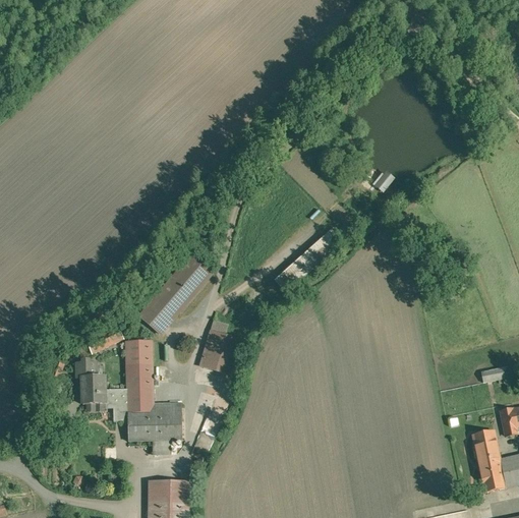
[(332,230),(275,281),(285,291),(341,241),(332,230)]
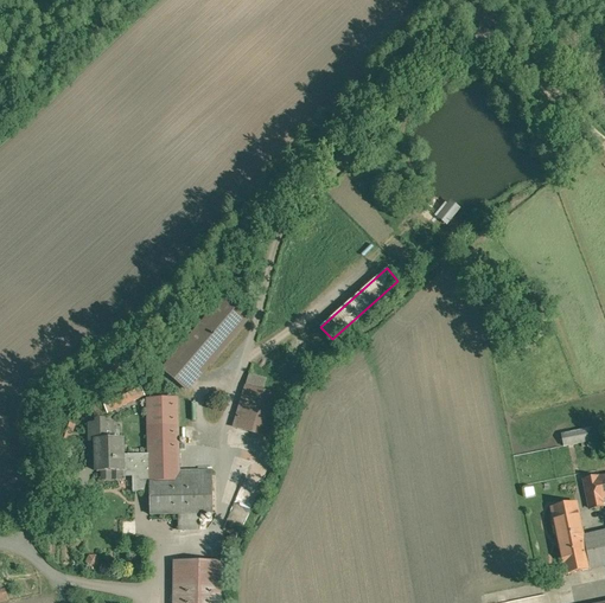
[(222,296),(161,367),(185,386),(246,315),(222,296)]
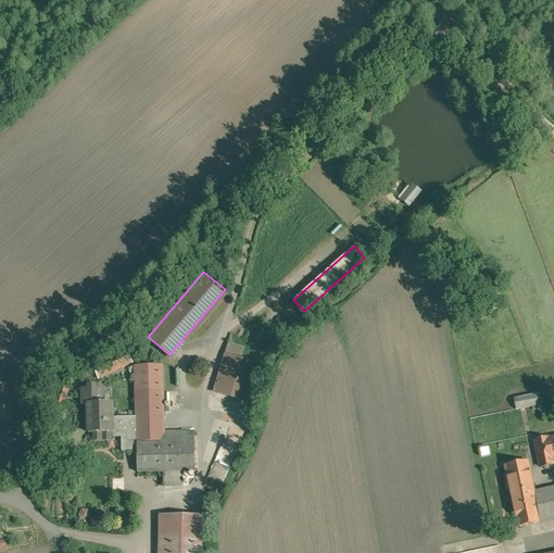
[(242,344),(227,340),(224,351),(239,356),(242,344)]
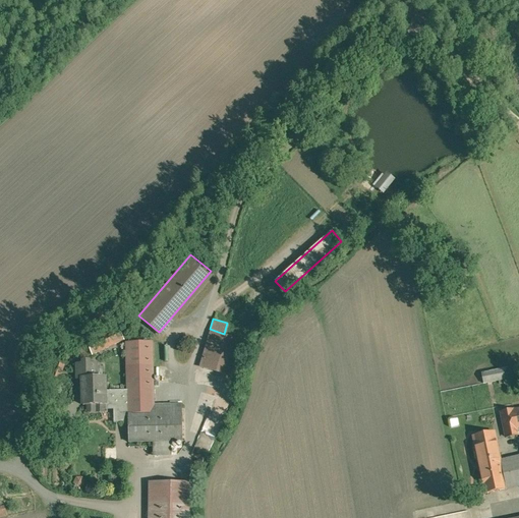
[(117,326),(85,341),(91,352),(122,337),(117,326)]
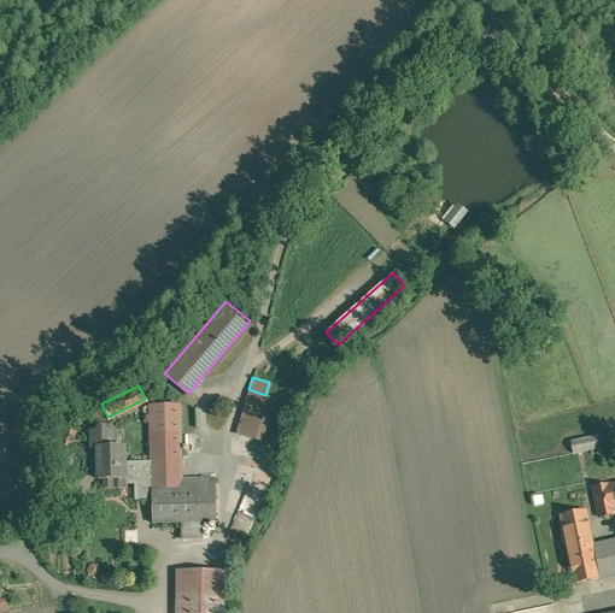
[(265,395),(249,389),(236,431),(274,442),(286,401),(265,395)]
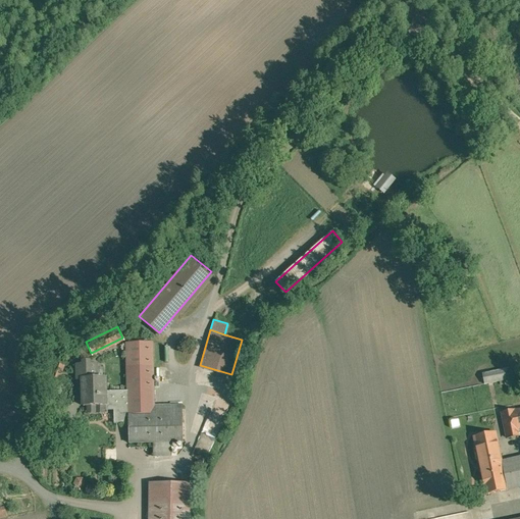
[(152,364),(151,341),(125,341),(125,365),(152,364)]
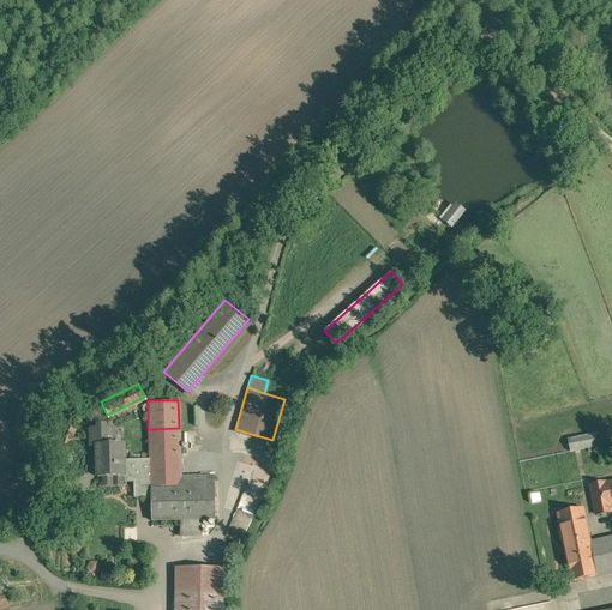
[(103,426),(103,422),(96,422),(97,426),(90,426),(90,442),(95,442),(111,441),(111,426),(103,426)]
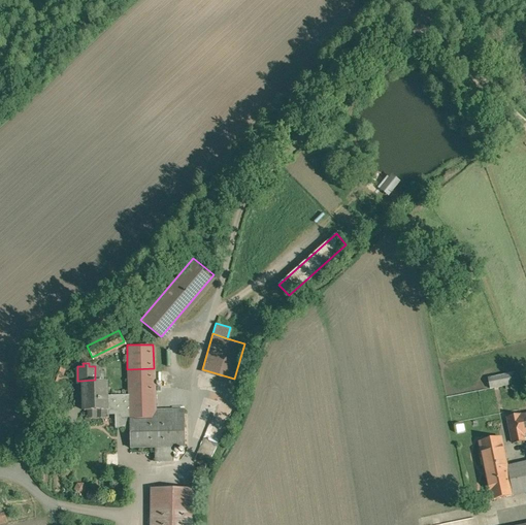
[(55,364),(50,378),(59,381),(64,367),(55,364)]
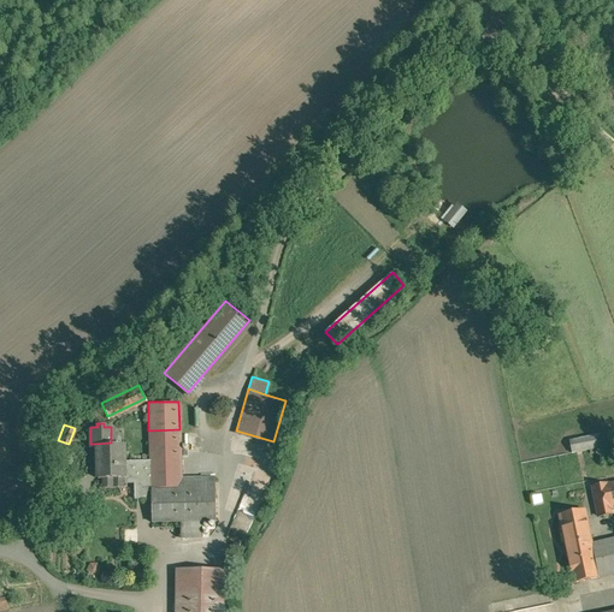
[(181,475),(179,429),(148,431),(149,458),(149,481),(151,497),(151,498),(151,520),(200,518),(214,518),(213,474),(181,475)]
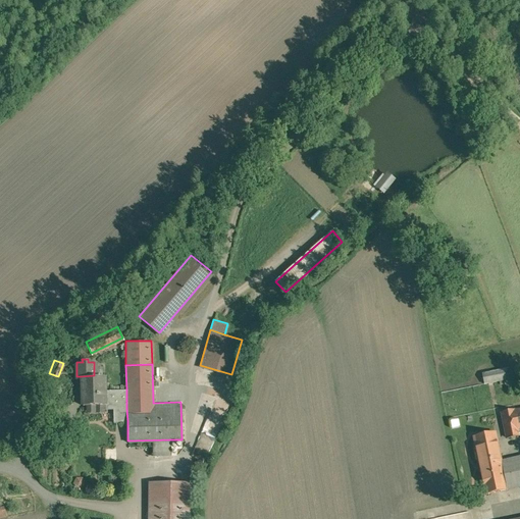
[(510,365),(480,371),(482,381),(512,375),(510,365)]
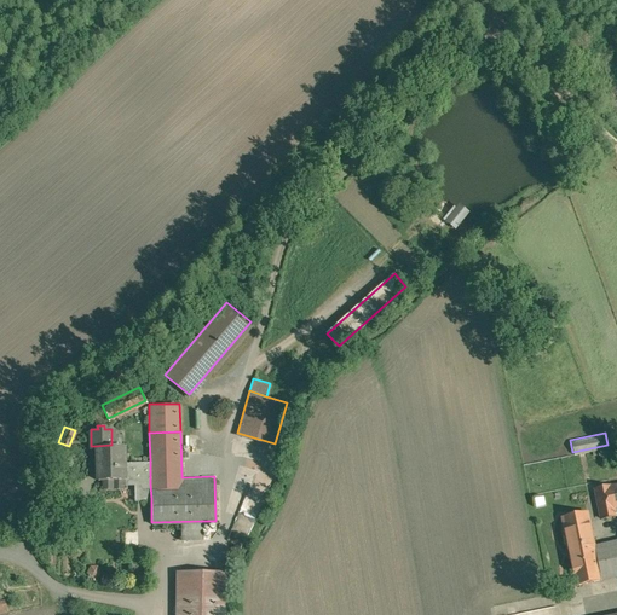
[(124,460),(122,445),(111,445),(96,446),(97,479),(103,477),(121,477),(124,477),(124,476),(133,476),(133,483),(150,483),(150,460),(124,460)]
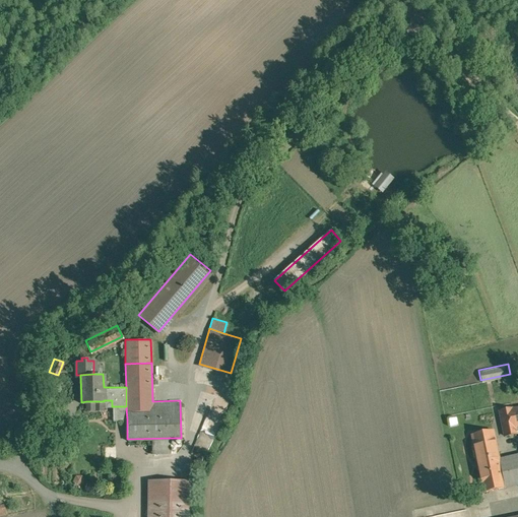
[(517,404),(510,406),(499,409),(504,434),(515,431),(514,427),(517,425),(517,404)]
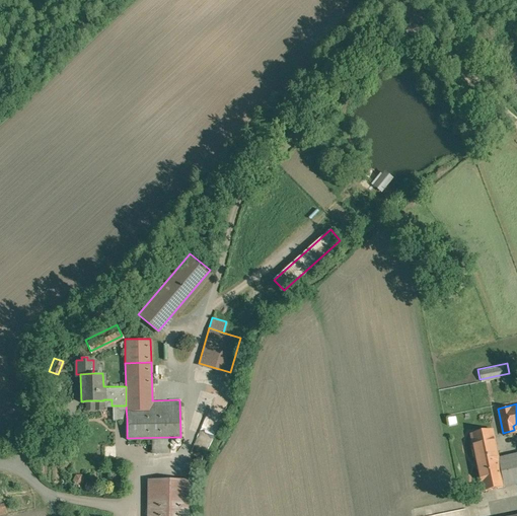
[(112,406),(112,419),(127,419),(126,406),(112,406)]
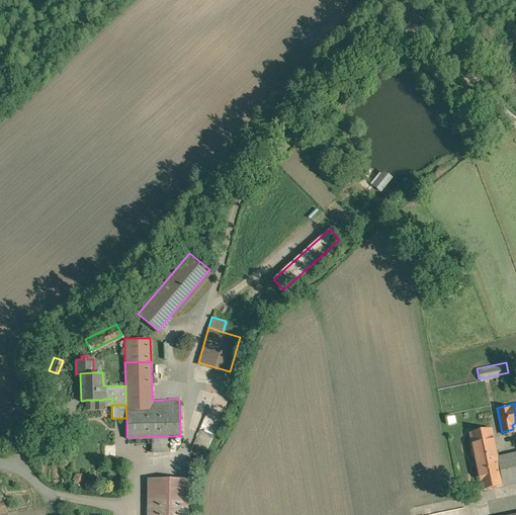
[(490,427),(468,431),(478,470),(498,466),(496,455),(490,427)]
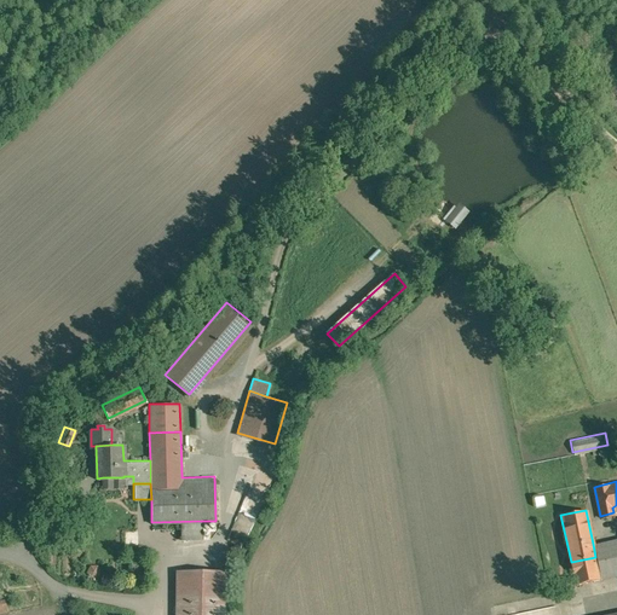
[(201,537),(201,521),(180,521),(180,537),(201,537)]
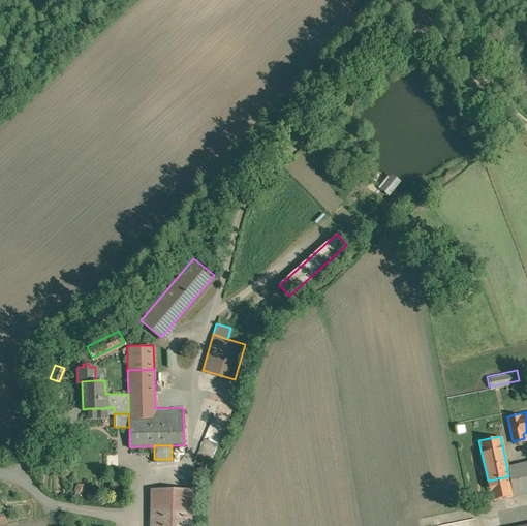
[(526,460),(506,465),(508,476),(488,481),(491,498),(526,490),(526,460)]
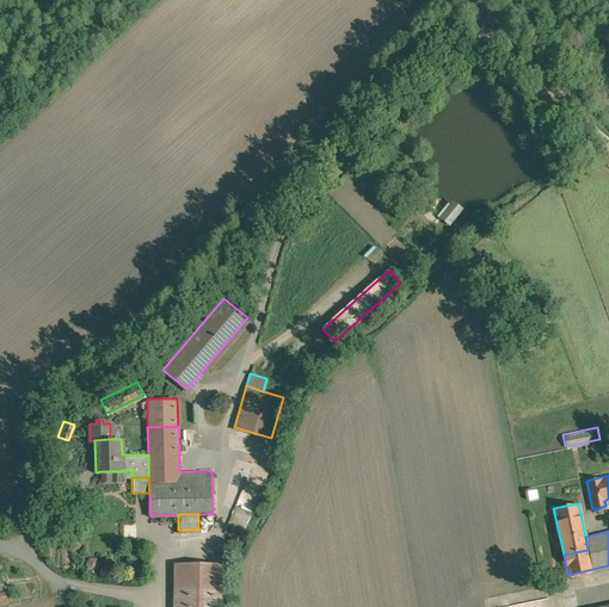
[(221,606),(223,563),(176,563),(173,606),(221,606)]
